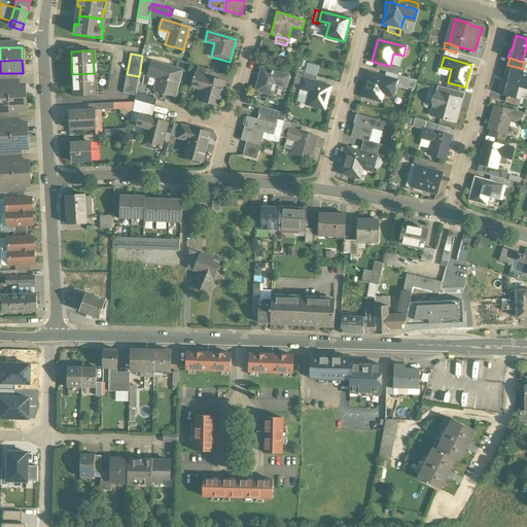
[(175,69),(151,63),(148,75),(157,78),(154,91),(174,96),(181,72),(175,70),(175,69)]
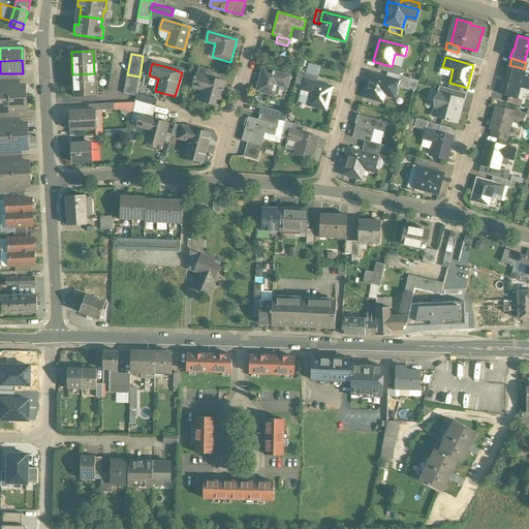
[(392,66),(379,63),(378,69),(387,71),(390,72),(392,66)]
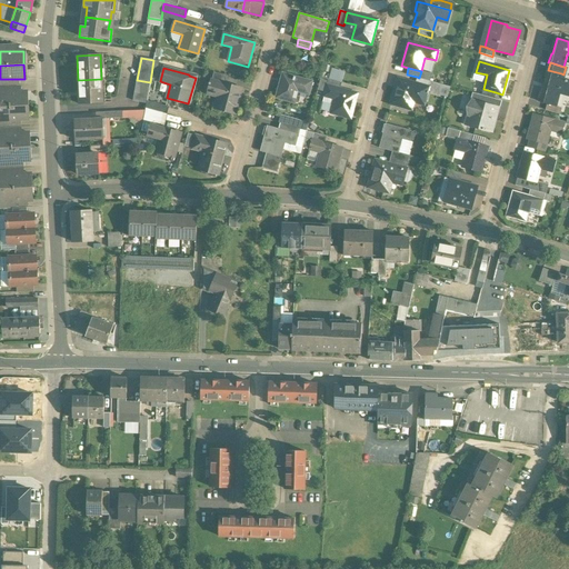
[(548,70),(546,76),(559,80),(561,73),(548,70)]
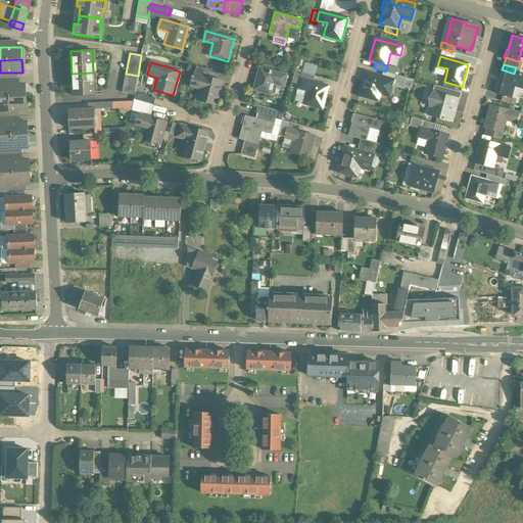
[(387,65),(385,72),(395,75),(396,75),(398,68),(387,65)]
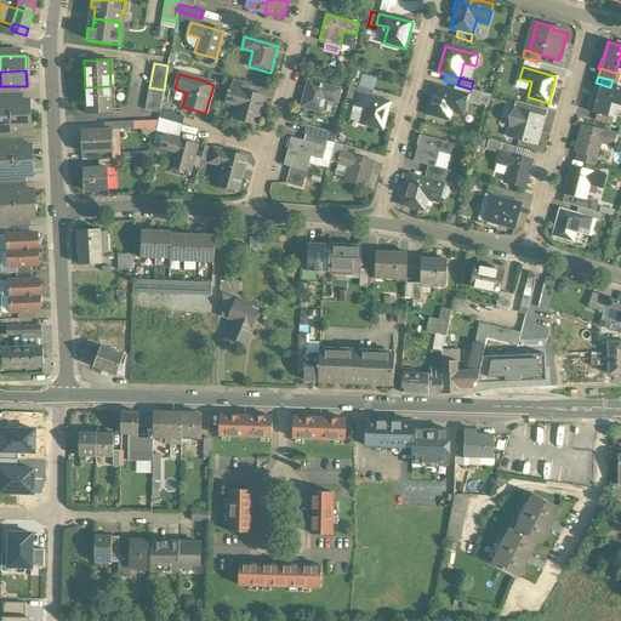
[(248,83),(233,79),(231,89),(244,92),(248,83)]
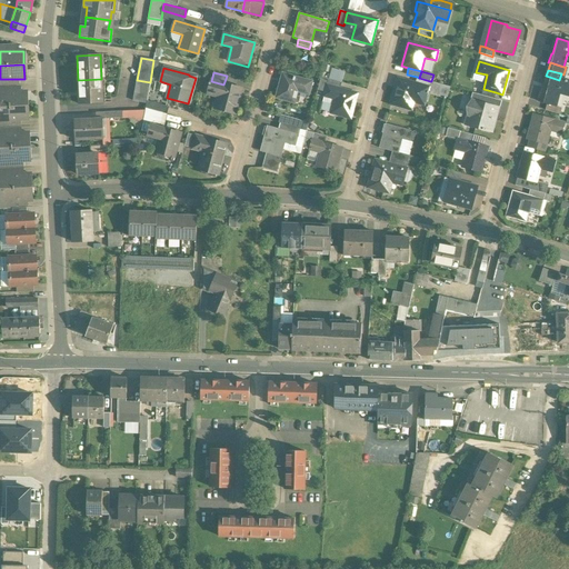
[(293,77),(282,75),(281,75),(283,76),(281,83),(279,82),(276,98),(295,103),(298,89),(309,92),(312,81),(293,77)]
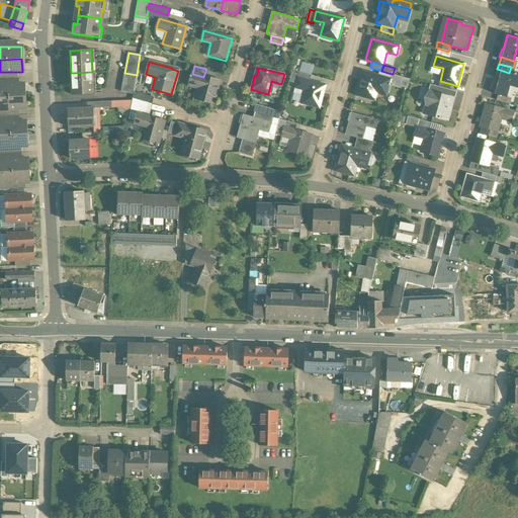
[(517,75),(509,73),(497,69),(497,70),(498,70),(495,80),(493,80),(490,92),(496,94),(505,97),(509,84),(517,86),(517,75)]
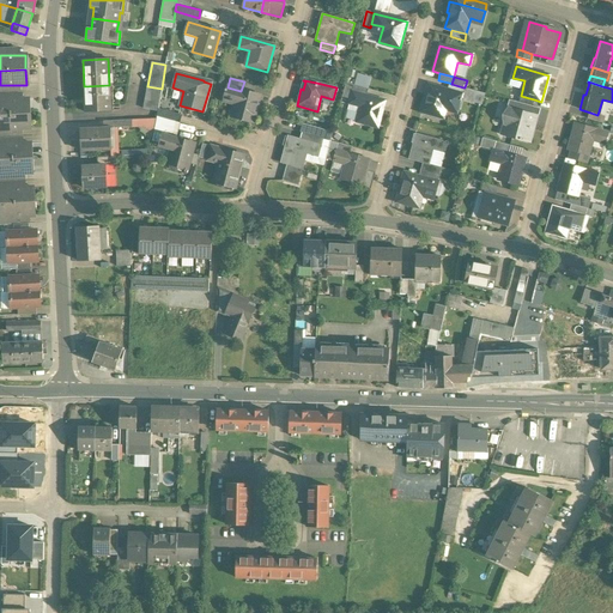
[(449,83),(448,90),(461,93),(463,87),(451,84),(449,83)]
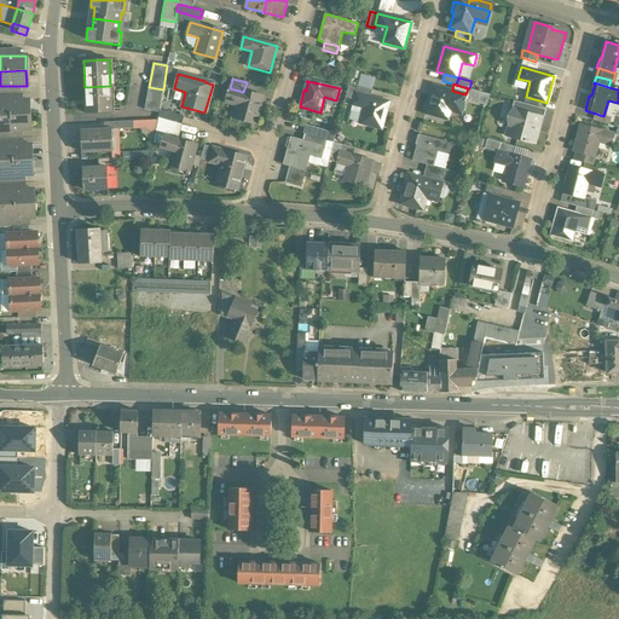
[(358,86),(350,85),(346,98),(354,100),(356,93),(358,86)]
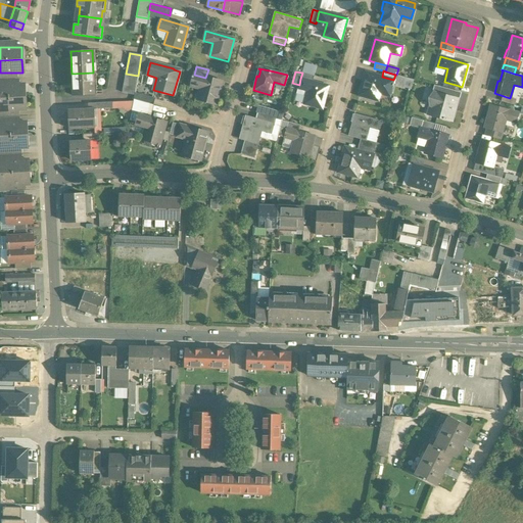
[(93,73),(72,74),(73,96),(94,95),(93,73)]
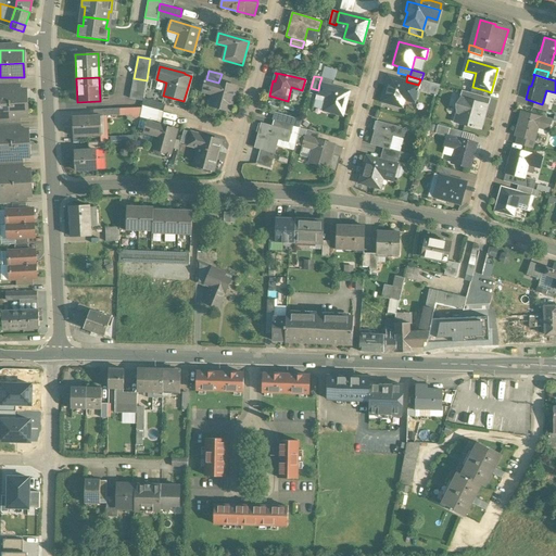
[(335,80),(321,77),(319,84),(332,87),(335,80)]
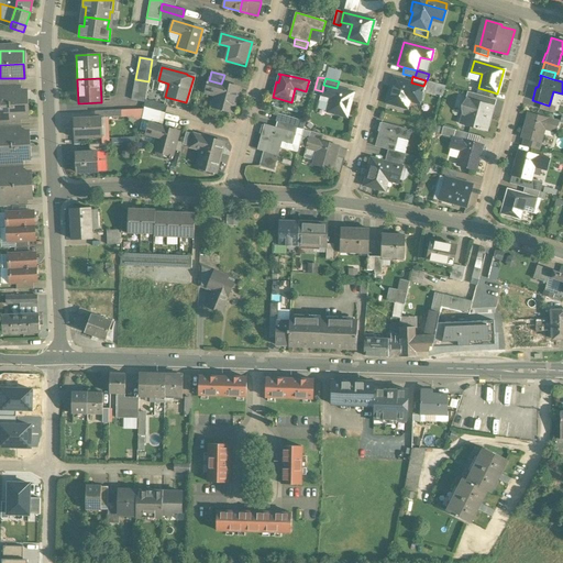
[(411,83),(394,78),(387,102),(407,108),(410,94),(421,97),(423,86),(411,83)]
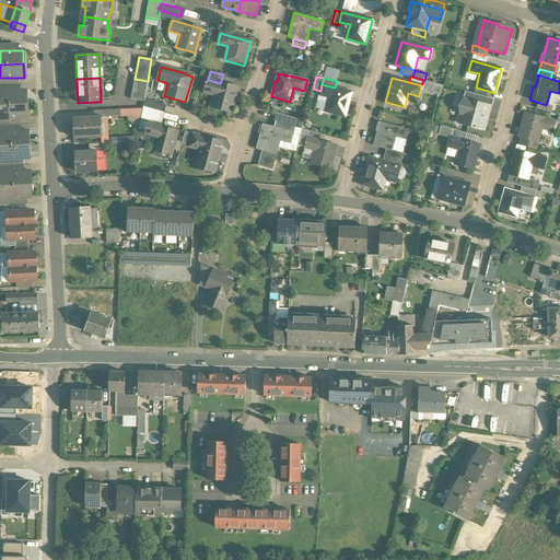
[(148,81),(135,79),(131,100),(144,102),(144,100),(148,81)]
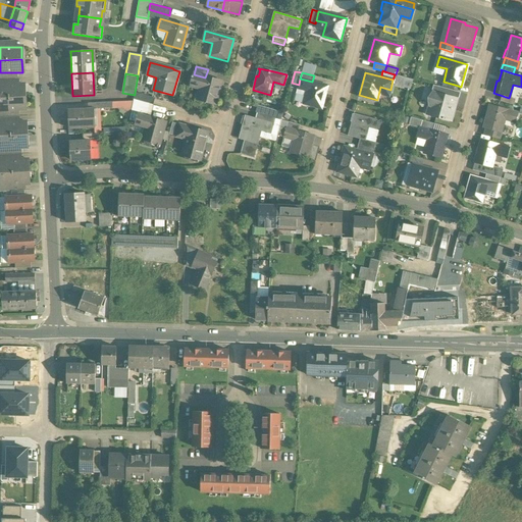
[(205,77),(194,74),(191,84),(201,86),(197,99),(214,104),(221,82),(205,77)]
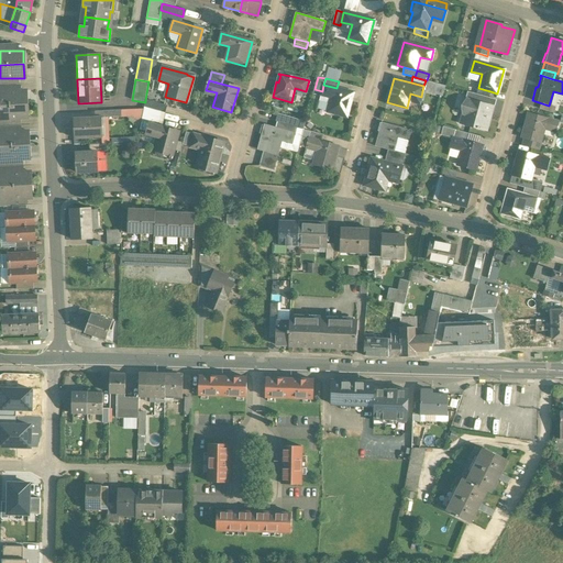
[(337,88),(323,85),(322,91),(321,95),(332,98),(330,105),(328,111),(346,117),(353,94),(337,88)]
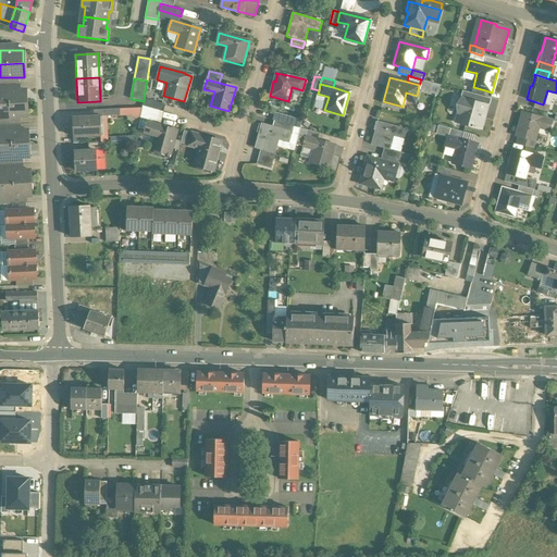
[(485,90),(473,87),(471,93),(484,97),(484,94),(485,90)]
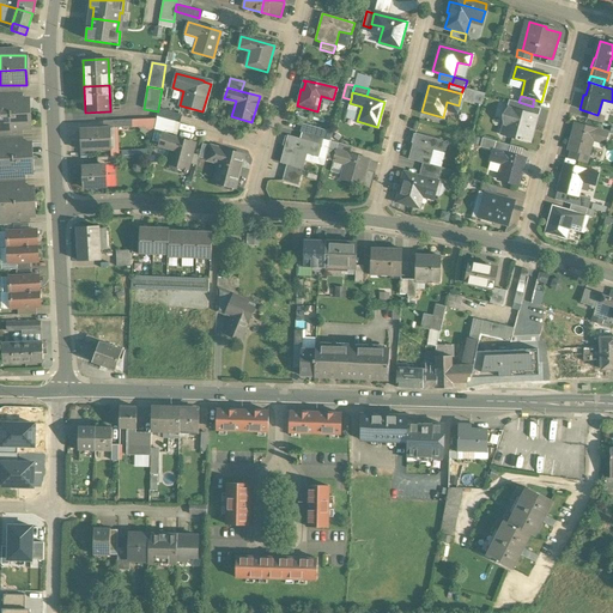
[(10,101),(0,99),(0,115),(28,114),(28,99),(10,99),(10,101)]
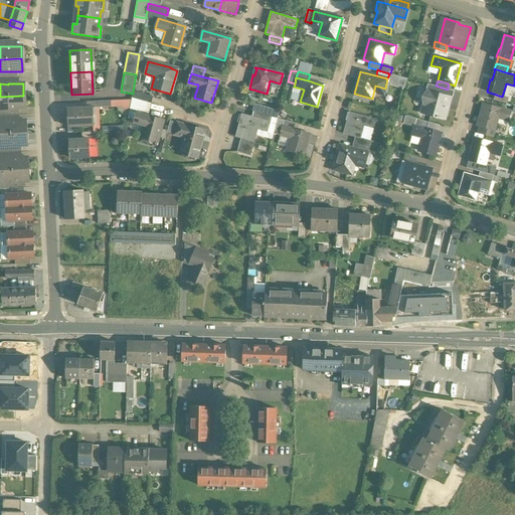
[(436,86),(428,84),(426,91),(428,91),(430,91),(450,96),(452,91),(448,90),(436,86)]
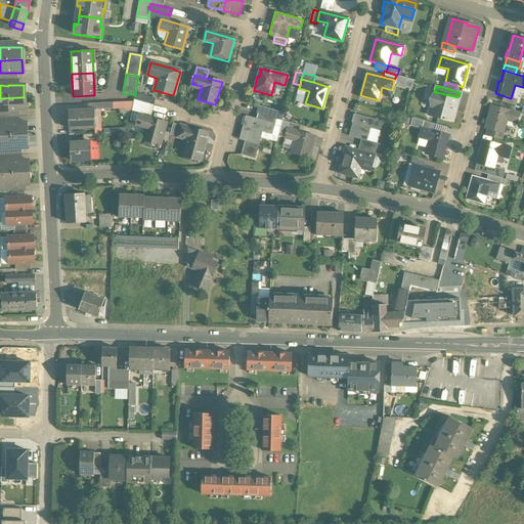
[(309,91),(299,88),(297,94),(307,97),(309,91)]
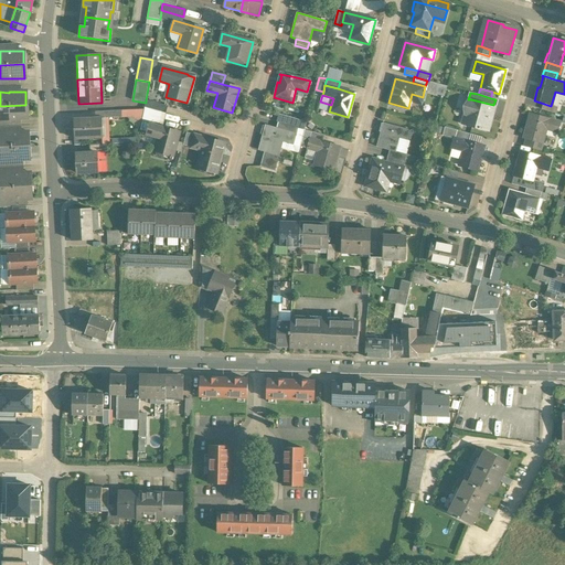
[(493,105),(471,99),(470,99),(464,125),(489,131),(491,121),(489,120),(493,105)]
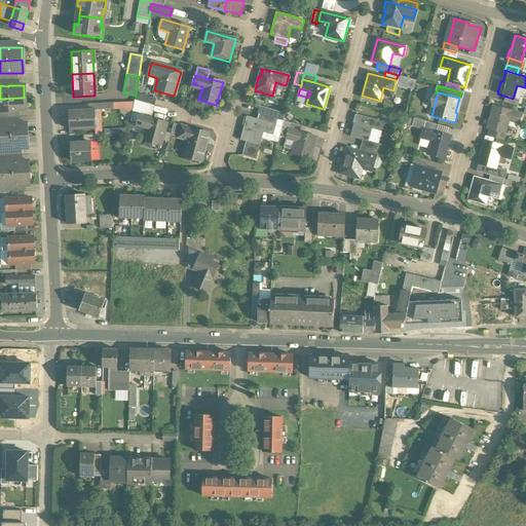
[(136,96),(135,101),(142,103),(154,106),(155,100),(136,94),(136,96)]
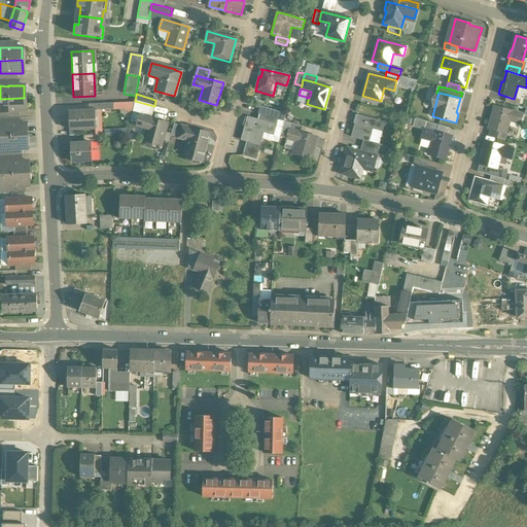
[(514,99),(504,96),(502,101),(518,106),(520,100),(514,99)]
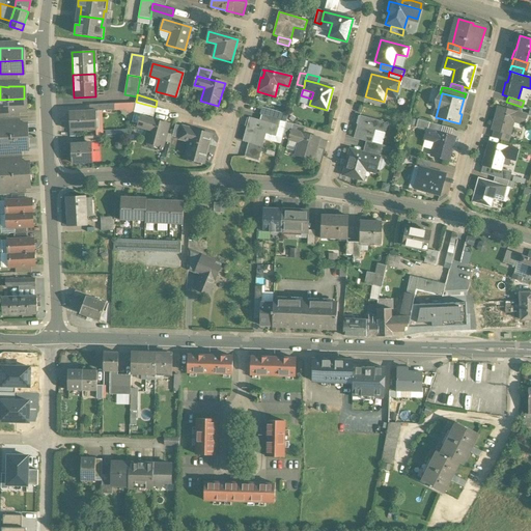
[(24,99),(0,100),(0,112),(9,112),(25,112),(24,99)]
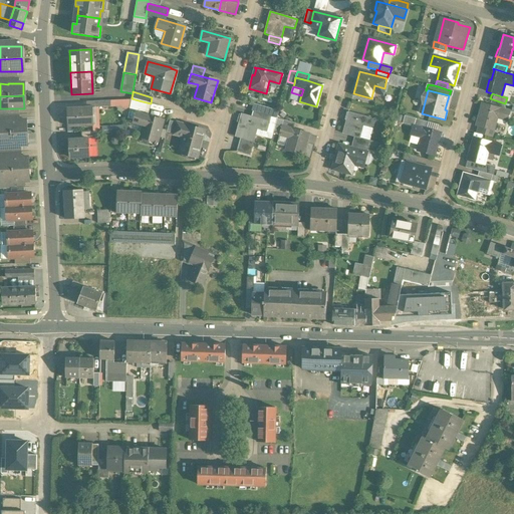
[(147,116),(148,110),(137,106),(139,100),(132,98),(130,111),(136,113),(147,116)]
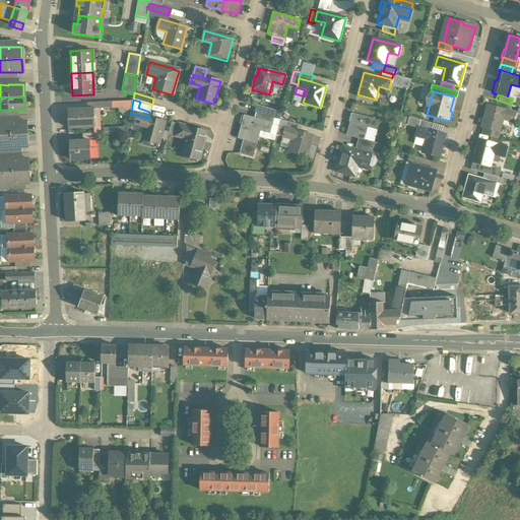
[(152,105),(140,102),(138,108),(149,112),(152,105)]
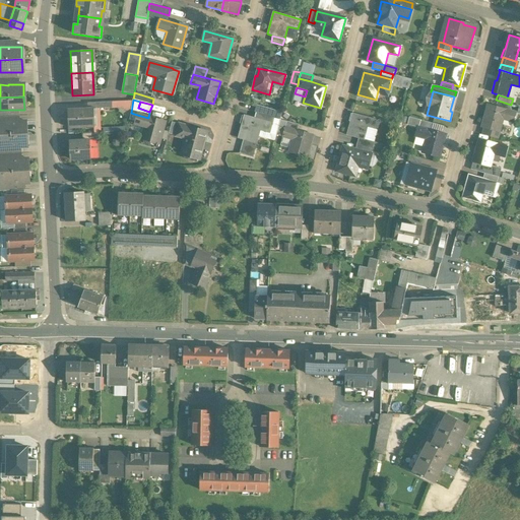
[(515,112),(488,105),(481,127),(484,128),(499,132),(503,119),(513,122),(515,112)]
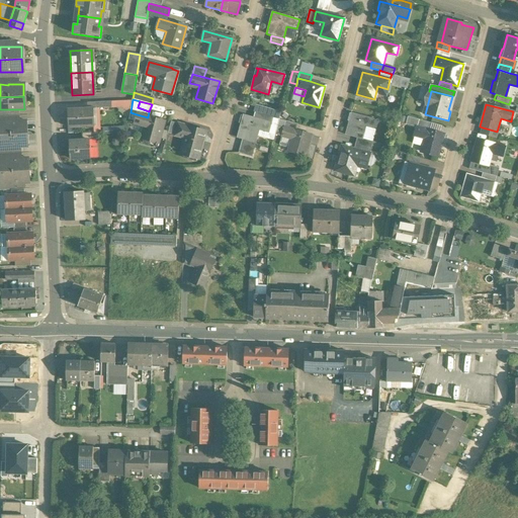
[(274,110),(256,105),(254,112),(255,112),(272,117),(274,110)]
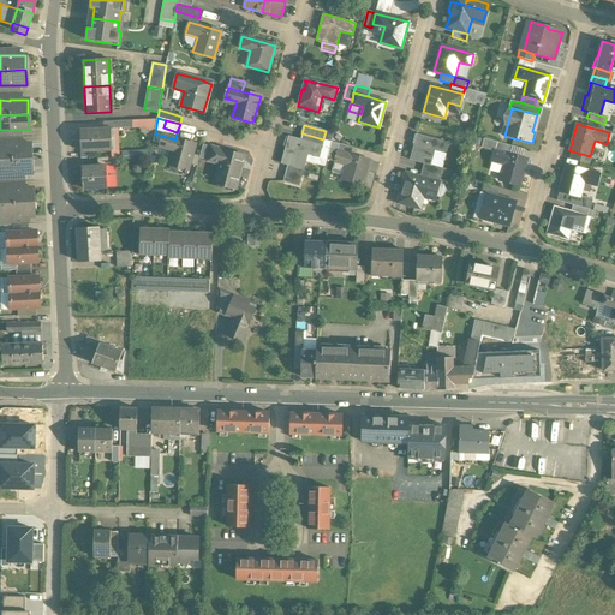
[(111,129),(81,130),(82,151),(111,150),(111,129)]
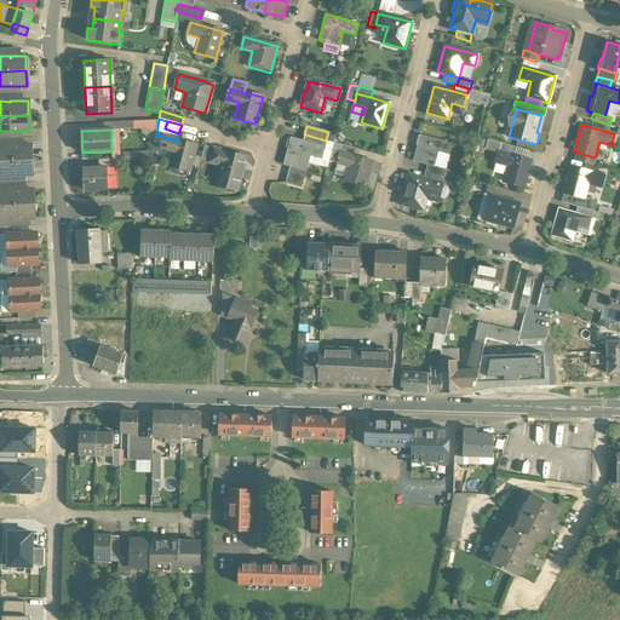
[(337,133),(328,132),(326,141),(334,143),(337,133)]
